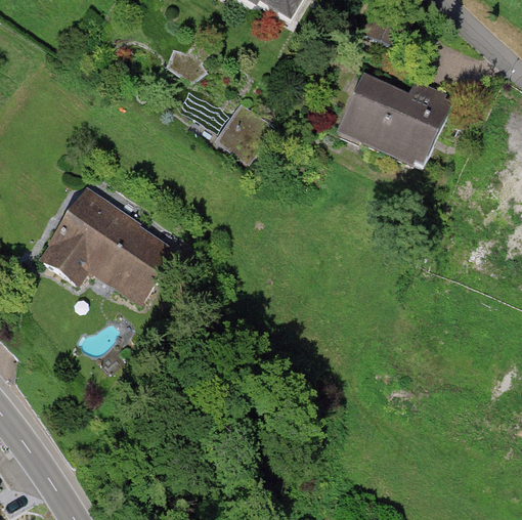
[(242,0),(256,8),(260,3),(291,22),(303,0),(242,0)]
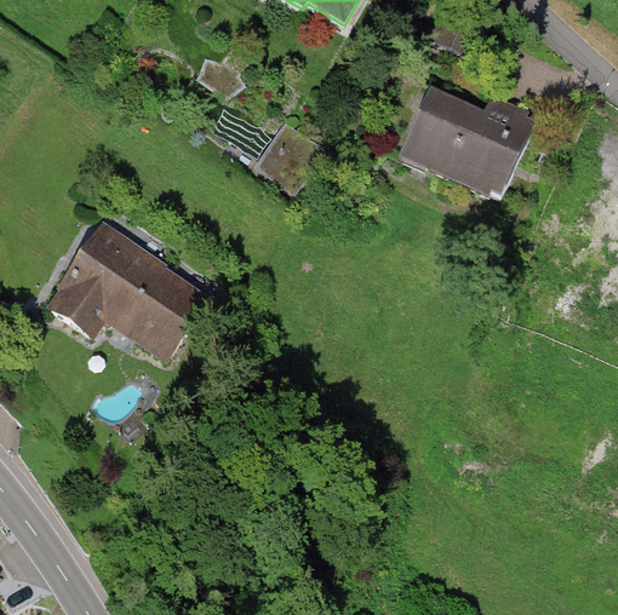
[(487,28),(441,9),(428,41),(474,59),(487,28)]
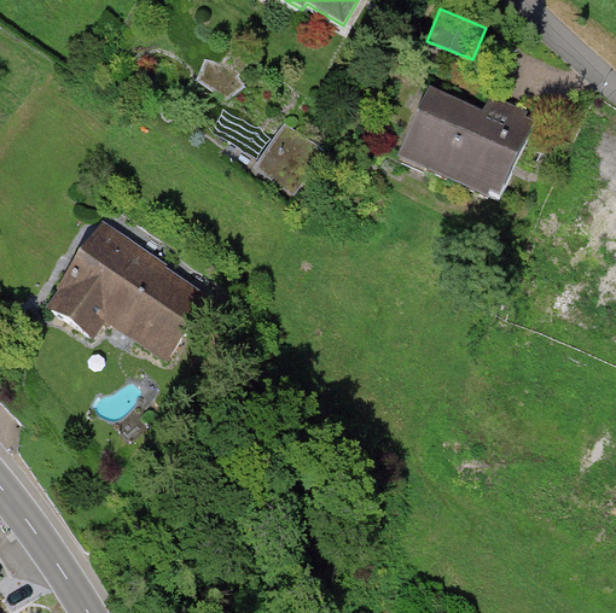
[(232,94),(244,68),(210,53),(198,80),(232,94)]
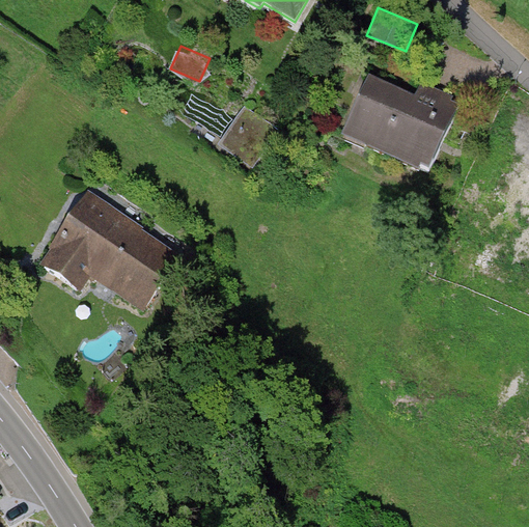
[(340,136),(417,170),(419,166),(428,170),(458,104),(450,100),(452,94),(420,80),(414,93),(367,74),(340,136)]
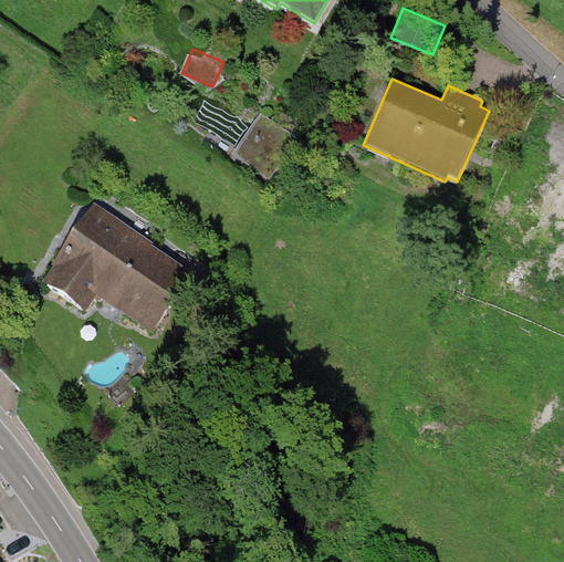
[(298,137),(260,112),(230,154),(268,180),(298,137)]
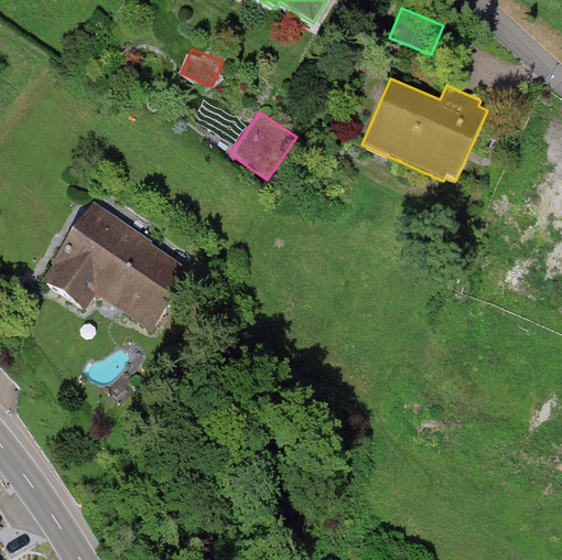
[(151,330),(187,273),(87,207),(40,280),(84,310),(95,292),(151,330)]
